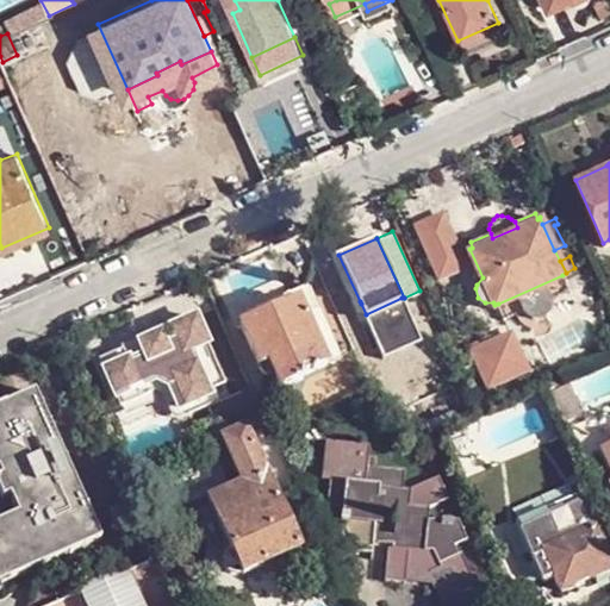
[(567,286),(562,275),(498,304),(504,316),(567,286)]
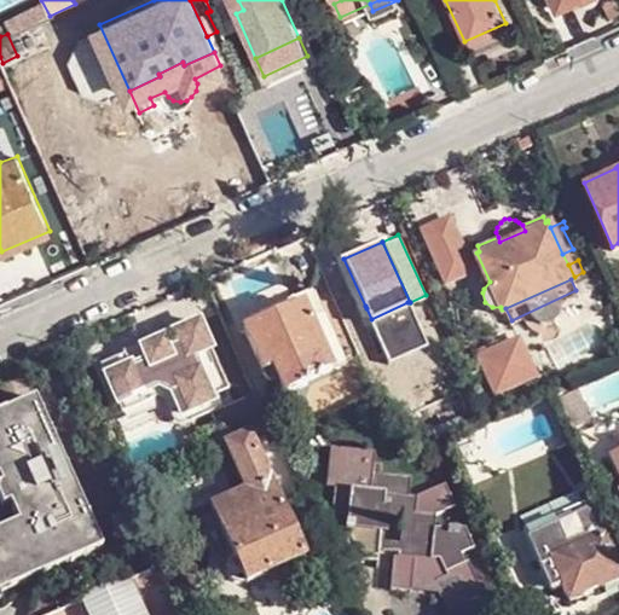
[(333,365),(345,359),(311,284),(298,290),(301,300),(333,365)]
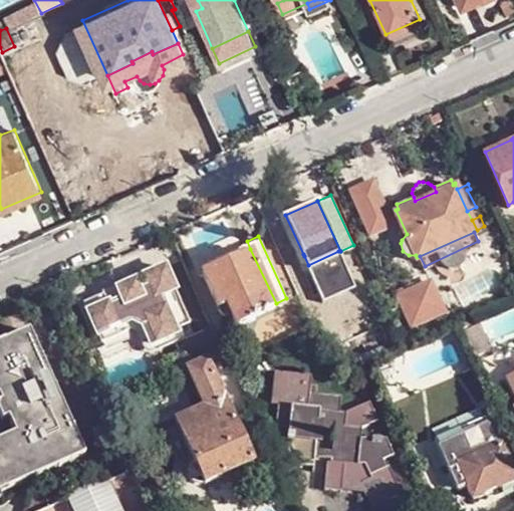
[(202,262),(205,269),(250,249),(247,241),(202,262)]
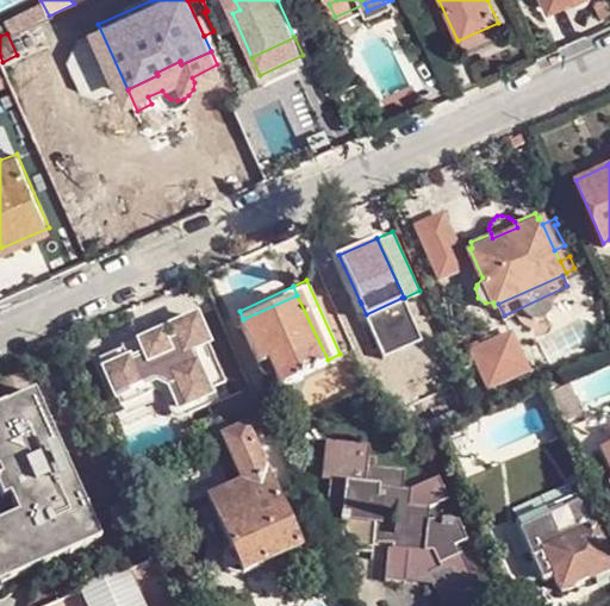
[(240,322),(259,362),(267,358),(273,369),(280,385),(303,374),(302,370),(328,360),(297,295),(243,319),(240,322)]
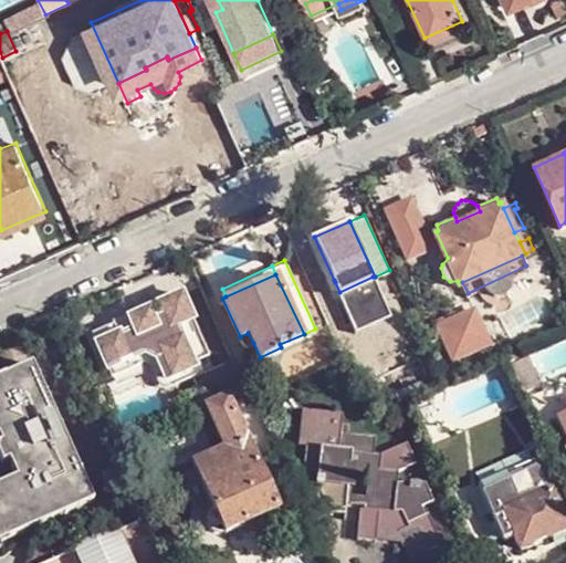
[(379,295),(373,277),(339,292),(336,292),(344,310),(379,295)]
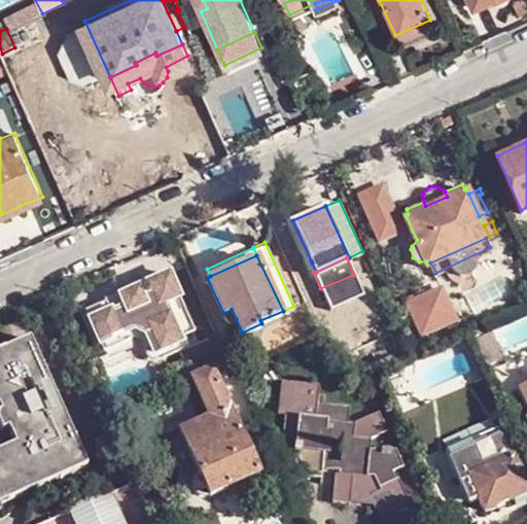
[(85,309),(102,343),(134,327),(146,332),(155,351),(183,338),(181,334),(196,327),(169,270),(148,280),(151,289),(143,292),(139,289),(131,288),(125,292),(123,295),(121,299),(123,302),(124,306),(113,311),(106,300),(85,309)]
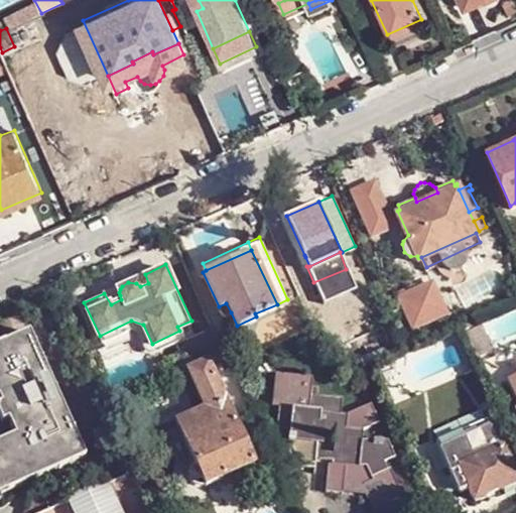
[(392,294),(408,331),(447,314),(431,277),(392,294)]
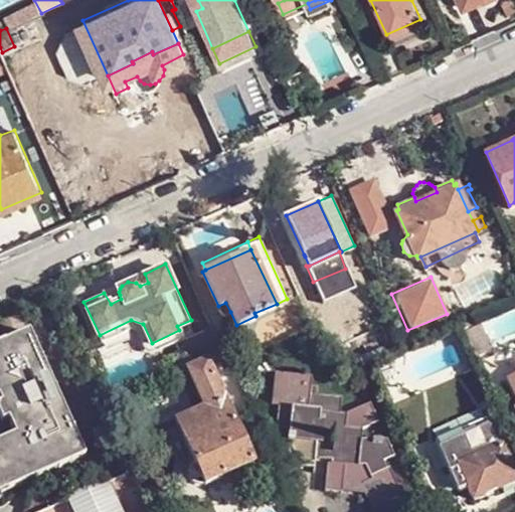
[(218,306),(221,311),(225,313),(230,312),(225,303),(218,306)]
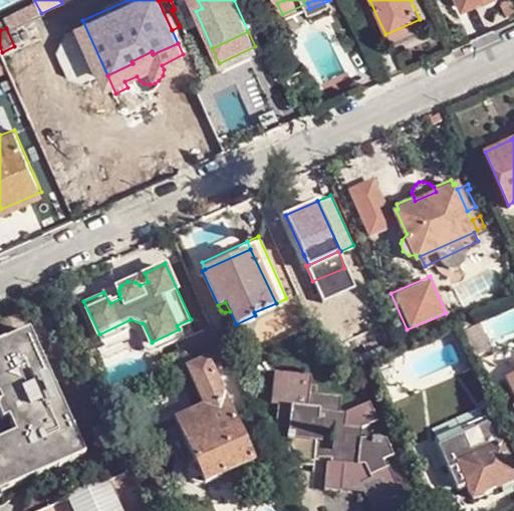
[(131,319),(99,334),(101,340),(131,327),(138,329),(147,348),(149,350),(155,349),(175,340),(196,331),(191,319),(177,325),(179,329),(152,342),(143,323),(131,319)]
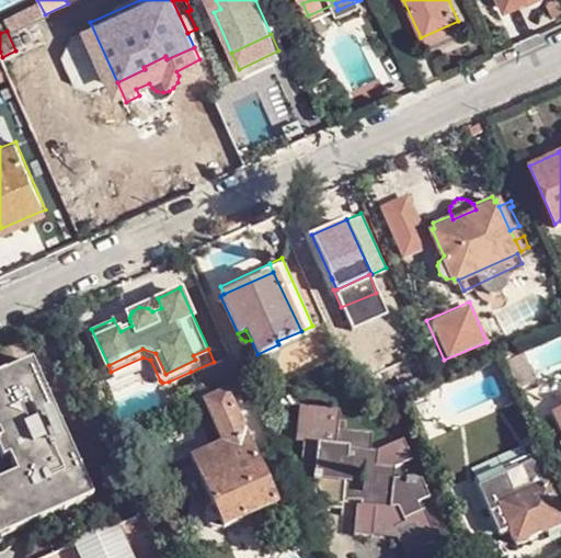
[(525,349),(505,357),(518,386),(537,378),(525,349)]
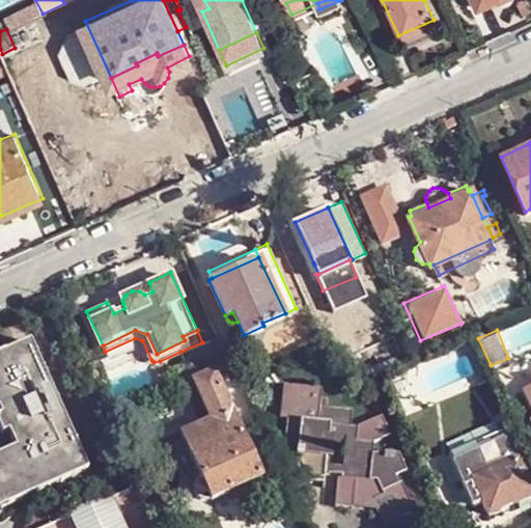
[(0,505),(87,466),(30,338),(0,351),(0,427),(2,432),(7,428),(16,444),(0,450),(0,505)]
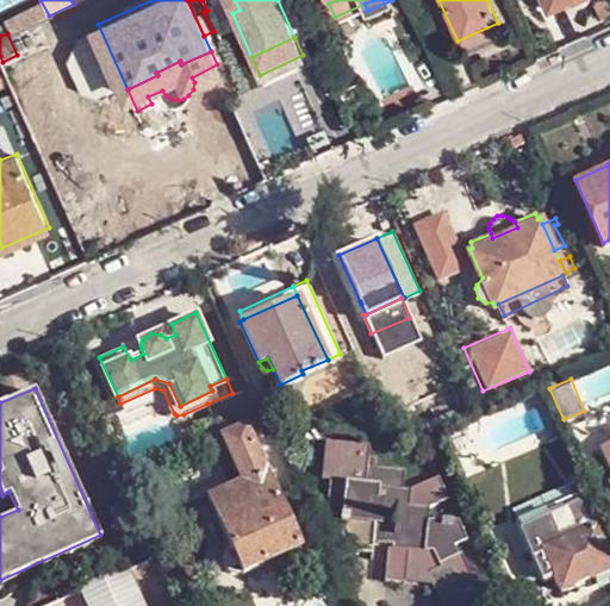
[(209,495),(231,545),(228,547),(225,550),(224,557),(225,562),(228,566),(232,569),(242,569),(243,570),(262,563),(288,550),(302,544),(280,499),(286,497),(273,469),(268,472),(244,424),(256,419),(242,388),(232,393),(207,404),(242,479),(209,495)]
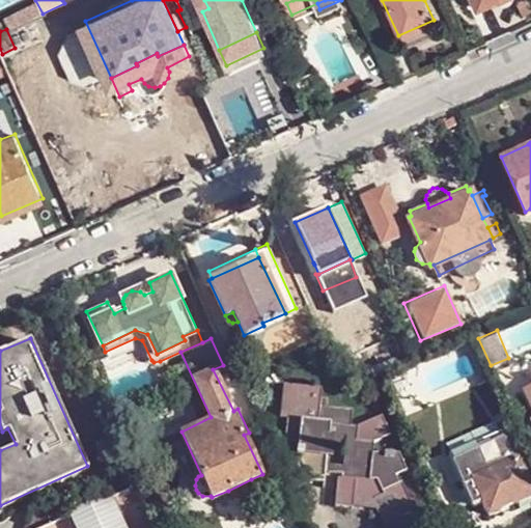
[(375,507),(385,527),(409,527),(402,513),(418,506),(413,496),(410,497),(401,479),(398,480),(396,472),(406,468),(399,450),(378,449),(376,450),(373,450),(374,439),(390,432),(382,412),(357,423),(351,422),(352,408),(327,404),(327,396),(320,395),(322,386),(283,382),(279,415),(287,416),(284,439),(298,440),(298,445),(304,446),(303,454),(297,452),(295,460),(303,477),(323,480),(323,485),(325,487),(326,471),(341,472),(340,476),(338,475),(335,504),(353,506),(354,505),(375,507)]
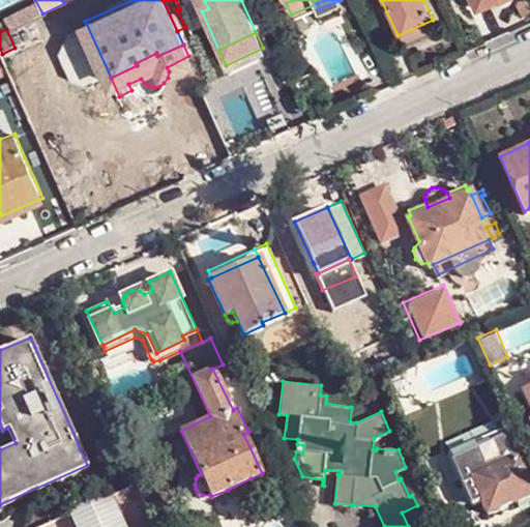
[(529,477),(519,452),(509,456),(498,431),(450,451),(472,499),(480,495),(487,506),(489,508),(494,507),(498,504),(500,500),(512,495),(514,499),(529,492),(529,477)]
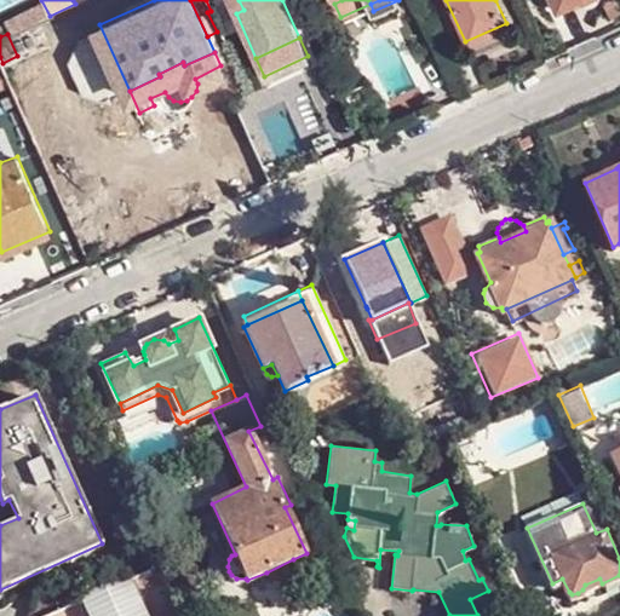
[(355,520),(348,519),(346,519),(345,528),(346,528),(354,530),(355,520)]
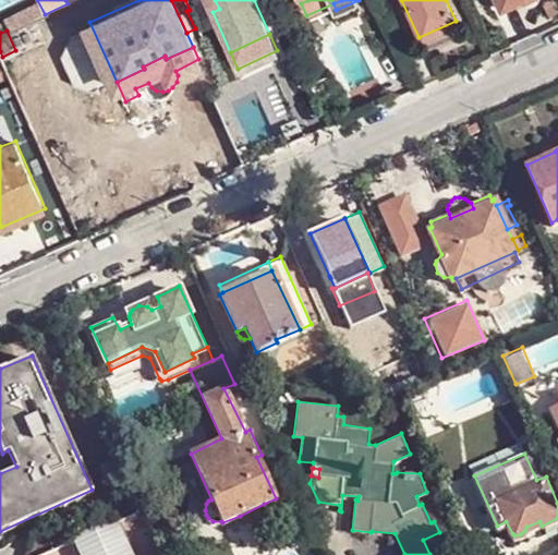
[(264,504),(240,516),(243,520),(247,523),(253,526),(257,523),(262,520),(265,515),(265,509),(264,504)]
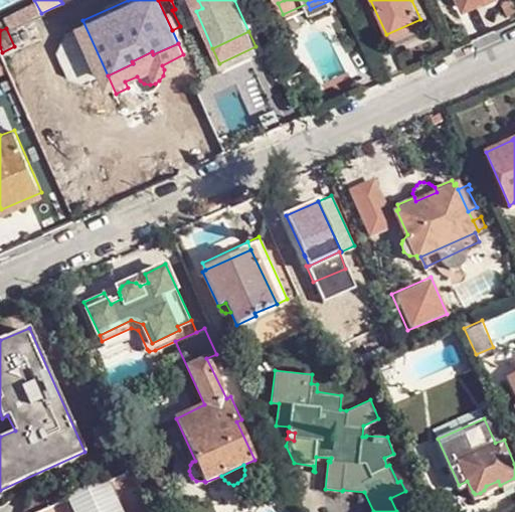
[(75,511),(123,511),(108,479),(68,496),(75,511)]
